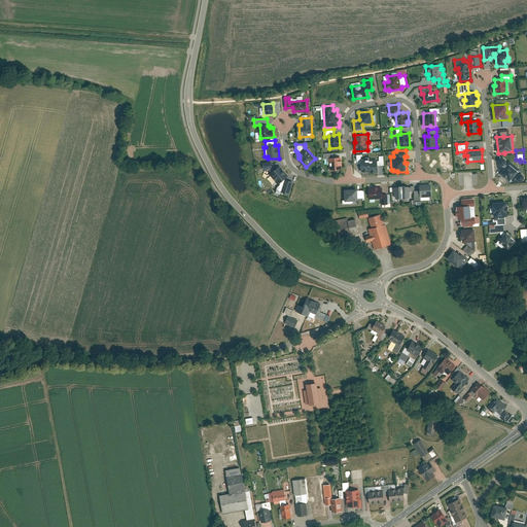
[(329,171),(343,169),(342,156),(334,157),(334,153),(323,153),(324,159),(326,159),(327,165),(329,165),(329,171)]
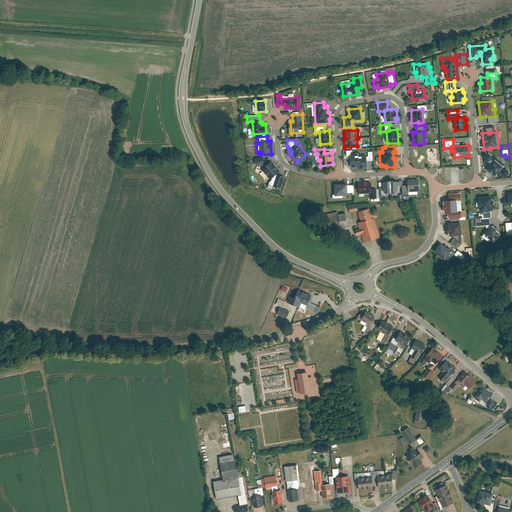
[(359,168),(367,168),(367,161),(373,161),(373,151),(368,151),(369,156),(367,156),(367,155),(358,155),(358,154),(351,154),(351,150),(347,150),(347,159),(350,159),(351,168),(359,167),(359,168)]
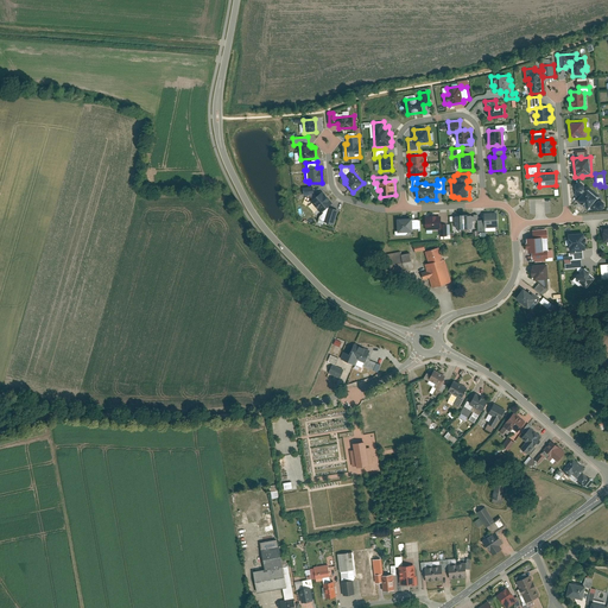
[(577,200),(588,210),(595,202),(596,203),(596,207),(599,209),(603,209),(605,207),(605,203),(602,201),(599,201),(597,201),(601,197),(588,187),(586,190),(583,189),(584,189),(584,184),(581,183),(577,183),(576,185),(576,189),(578,191),(580,191),(582,194),(577,200)]
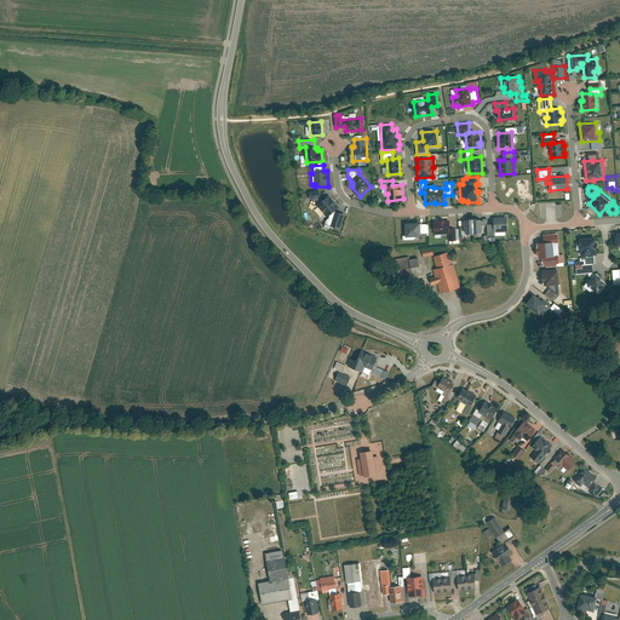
[(326,223),(340,229),(344,214),(336,211),(340,207),(329,195),(317,205),(319,206),(315,210),(321,217),(322,216),(322,217),(325,217),(326,216),(327,217),(326,223)]
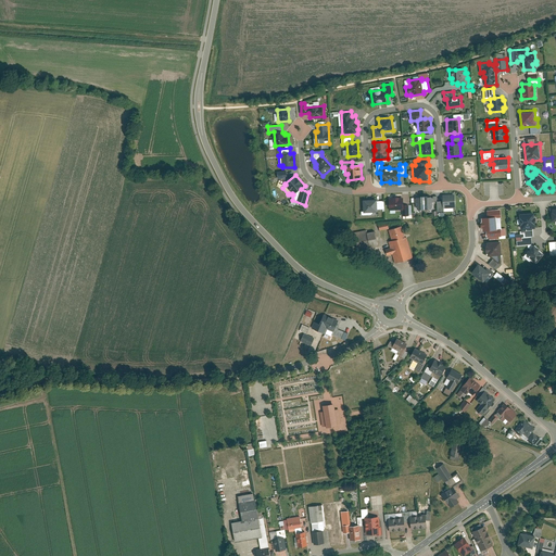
[(456,211),(455,193),(443,194),(443,201),(438,202),(439,212),(456,211)]
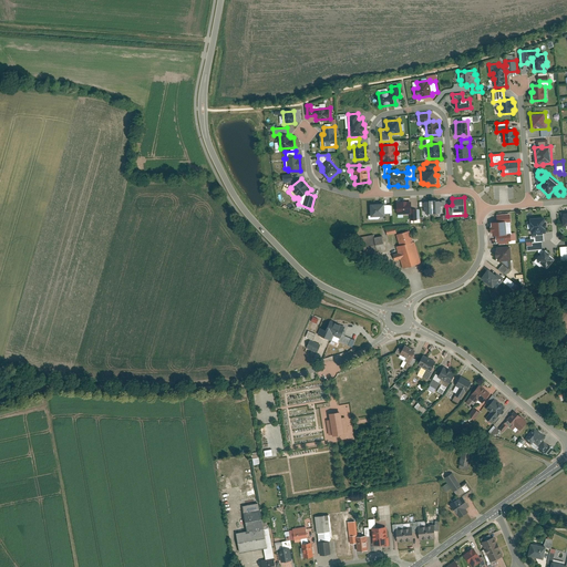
[(446,206),(445,199),(419,200),(420,207),(424,206),(424,210),(425,210),(425,214),(441,213),(440,209),(442,209),(442,206),(446,206)]
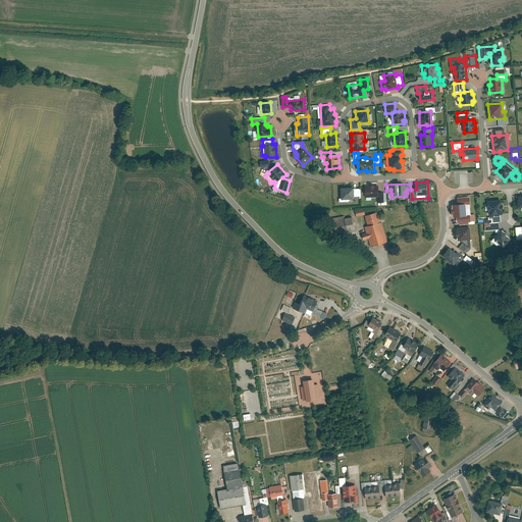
[(365,186),(365,197),(378,196),(378,203),(387,203),(386,193),(379,193),(378,185),(365,186)]
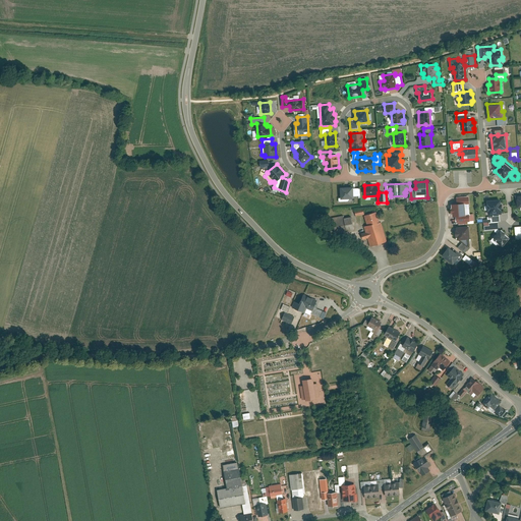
[(340,187),(341,198),(354,198),(354,196),(361,196),(361,187),(353,188),(353,187),(340,187)]
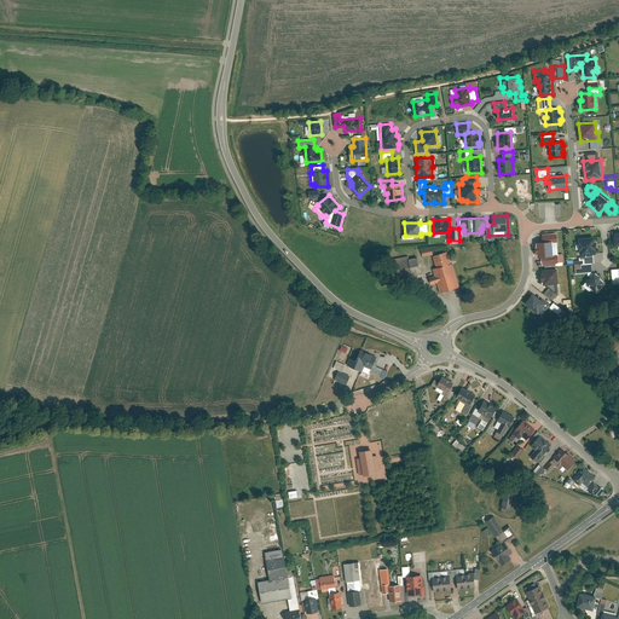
[(553,258),(551,243),(557,243),(556,235),(542,236),(543,243),(536,243),(537,259),(553,258)]
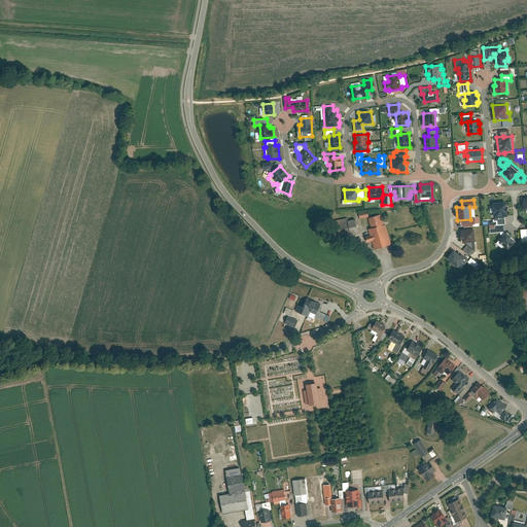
[(493,218),(507,217),(505,203),(492,204),(493,218)]
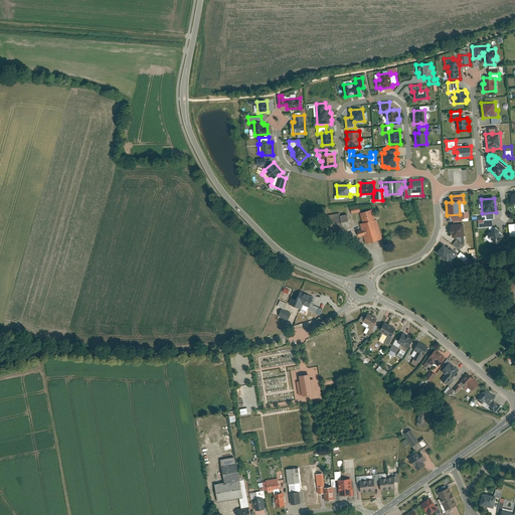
[(365,244),(382,239),(376,220),(375,220),(372,210),(359,214),(363,224),(360,225),(361,230),(356,231),(358,237),(363,236),(365,244)]
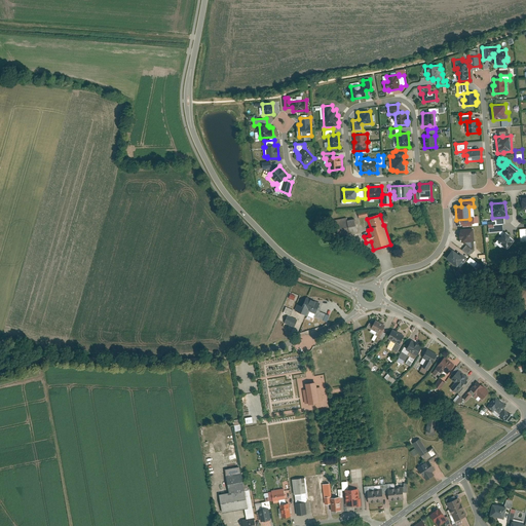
[(354,219),(347,221),(346,218),(335,221),(339,236),(358,232),(354,219)]
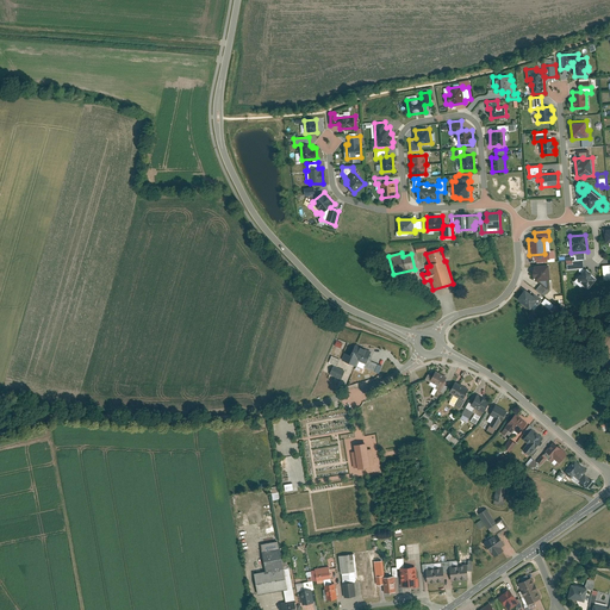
[(583,260),(566,261),(566,271),(584,269),(583,260)]
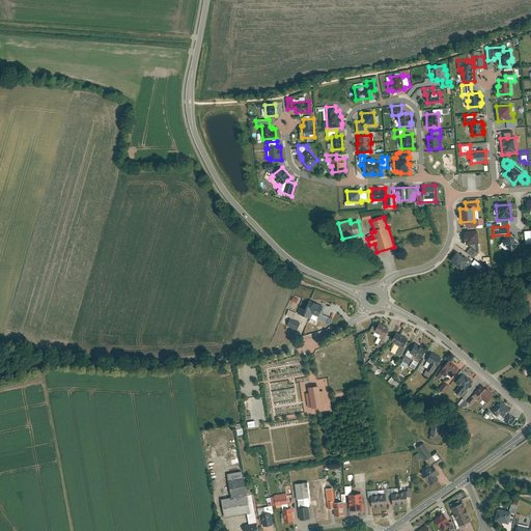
[(478,245),(477,231),(465,232),(465,235),(464,235),(464,243),(466,243),(466,246),(468,246),(477,252),(478,252),(478,245)]
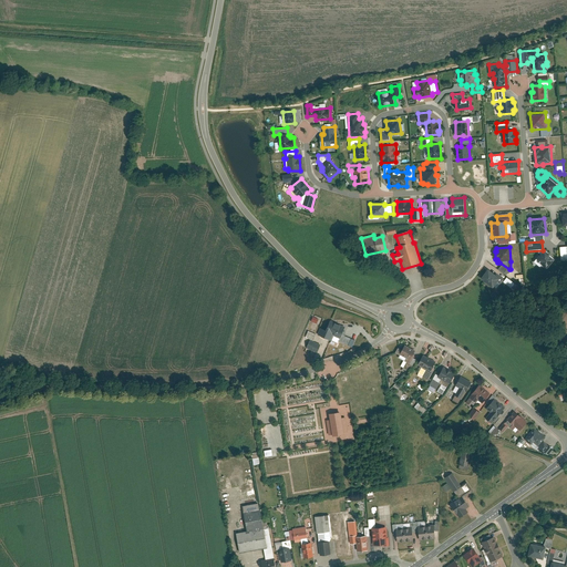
[(538,264),(546,270),(555,260),(545,250),(536,260),(539,263),(538,264)]
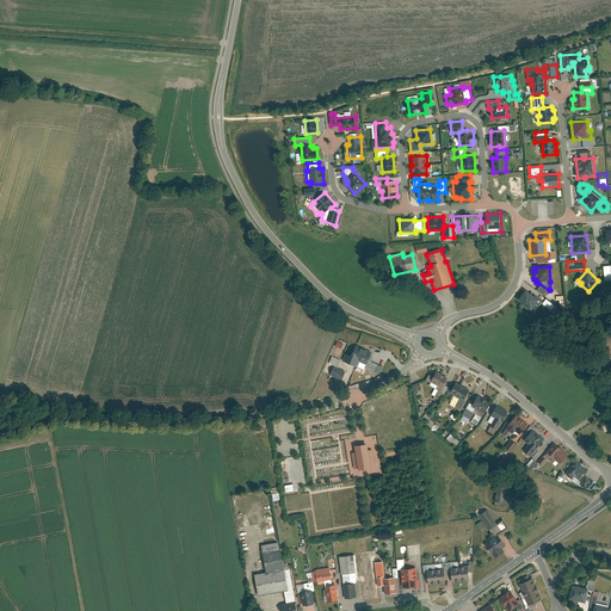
[(541,285),(537,290),(545,297),(549,291),(541,285)]
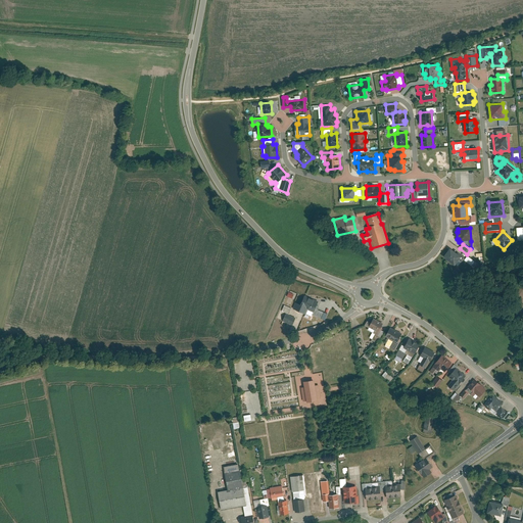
[(461,255),(460,256),(449,249),(443,258),(455,267),(459,260),(462,263),(465,258),(461,255)]
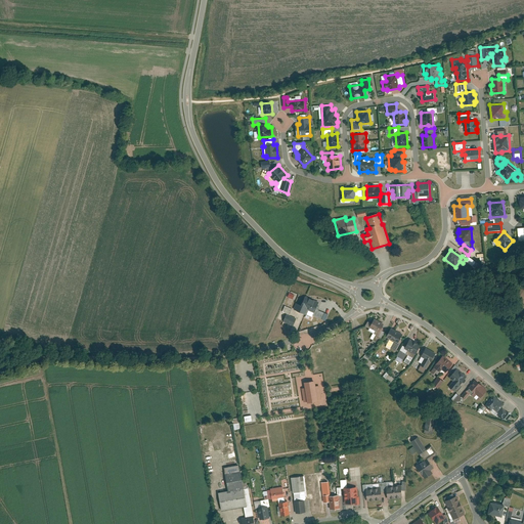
[(474,269),(478,264),(468,256),(464,261),(474,269)]
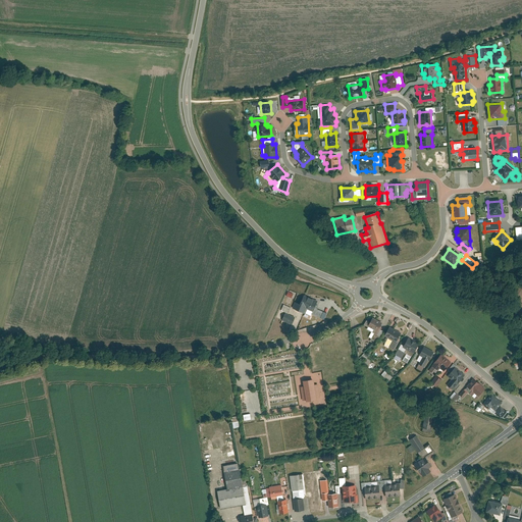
[(521,279),(519,276),(507,291),(521,303),(521,279)]
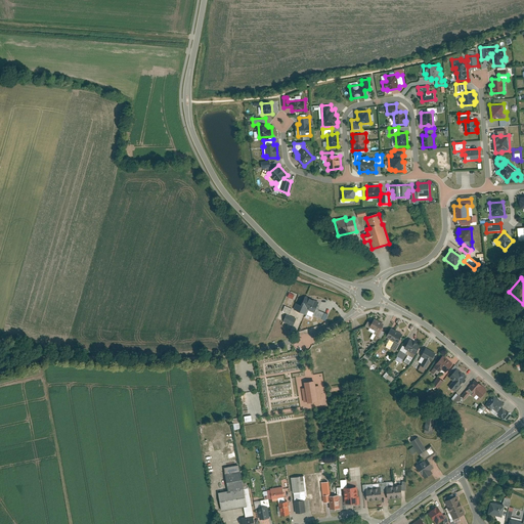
[(301,296),(296,311),(304,314),(304,317),(310,319),(311,316),(324,320),(326,313),(316,310),(317,308),(315,307),(317,301),(301,296)]
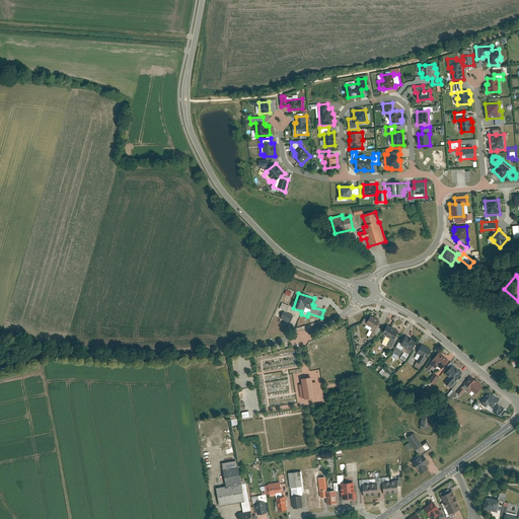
[(278,308),(286,311),(288,306),(281,302),(278,308)]
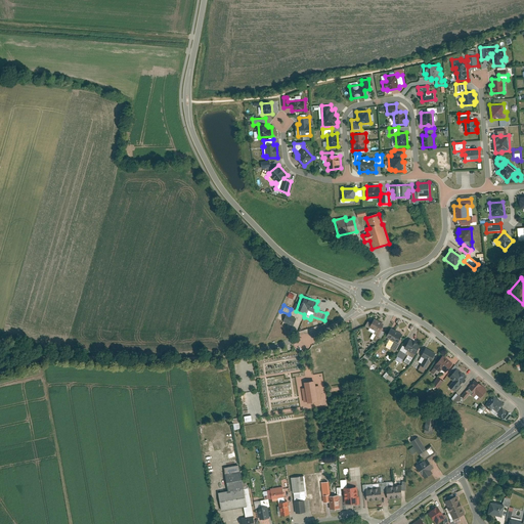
[(287,323),(286,326),(291,329),(295,317),(284,314),(280,321),(287,323)]
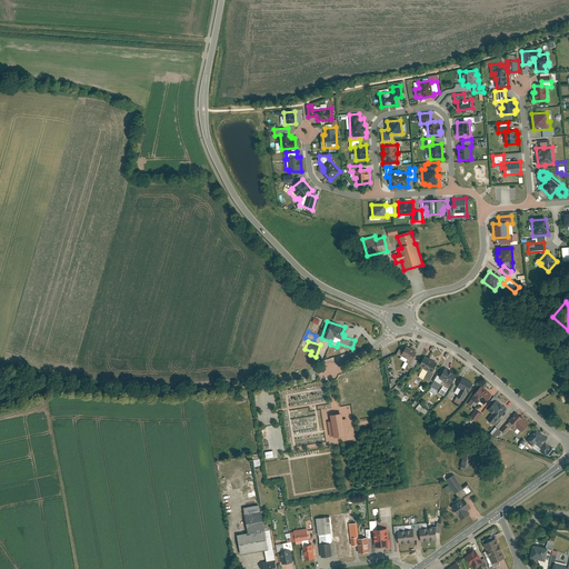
[(409,365),(416,353),(405,348),(399,360),(409,365)]
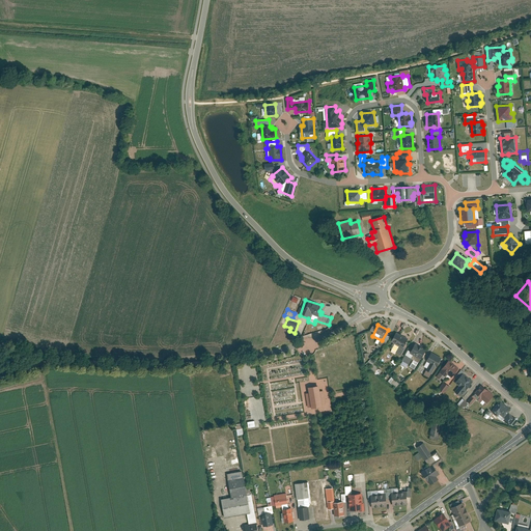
[(402,348),(407,340),(395,334),(391,342),(402,348)]
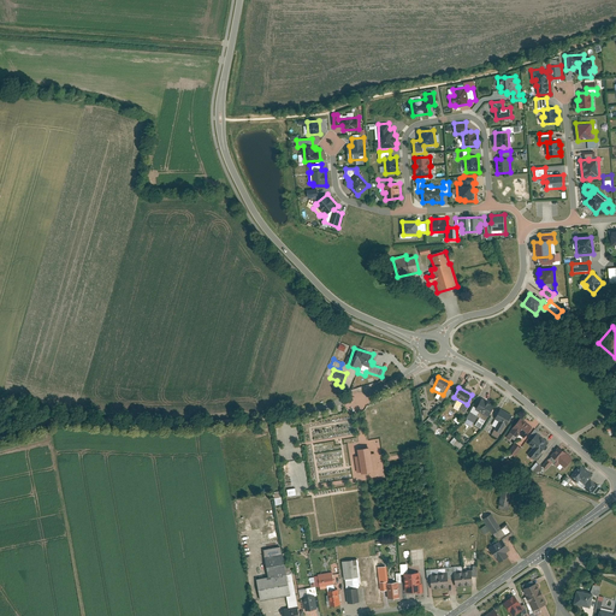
[(481,425),(492,408),(479,400),(468,418),(481,425)]
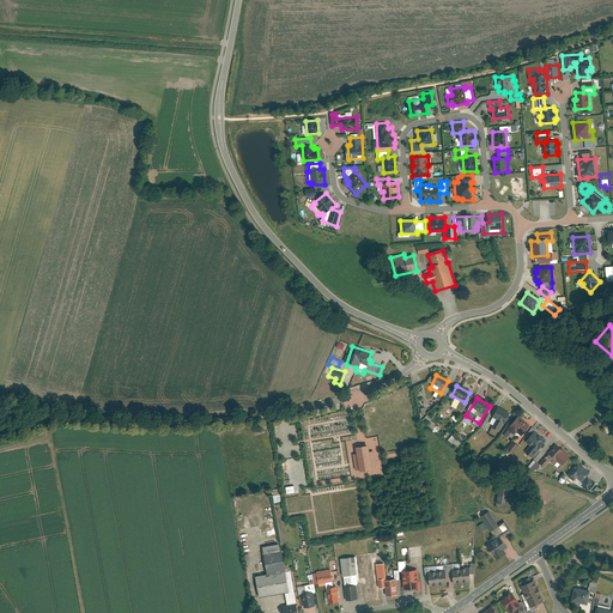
[(498,431),(509,414),(497,407),(486,425),(498,431)]
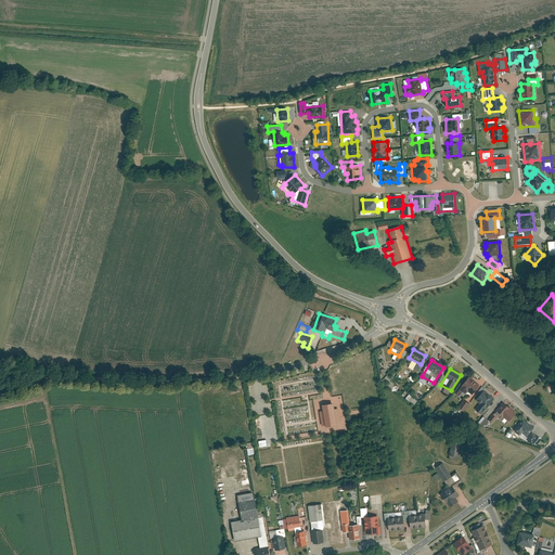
[(470,395),(478,385),(467,376),(454,392),(460,397),(465,390),(470,395)]
